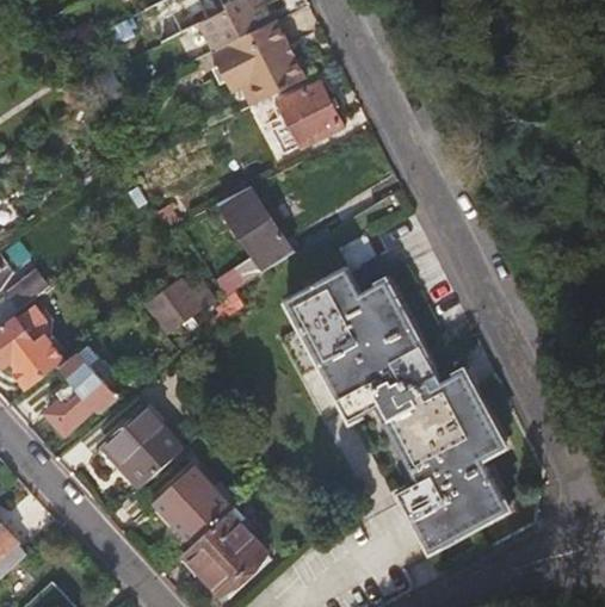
[(165,0),(143,12),(159,42),(201,20),(216,13),(209,0),(165,0)]
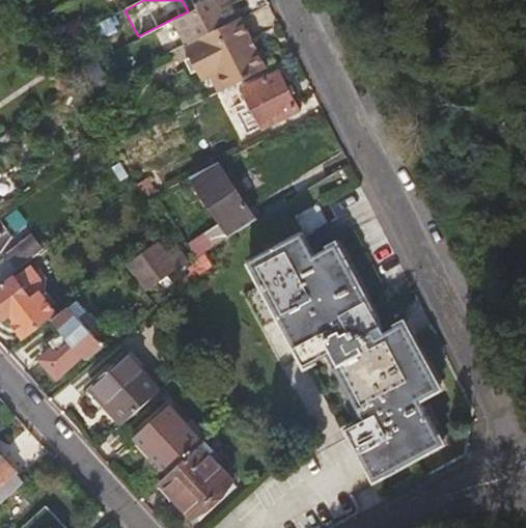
[(234,19),(224,0),(199,0),(195,2),(197,7),(188,11),(174,18),(188,43),(234,19)]
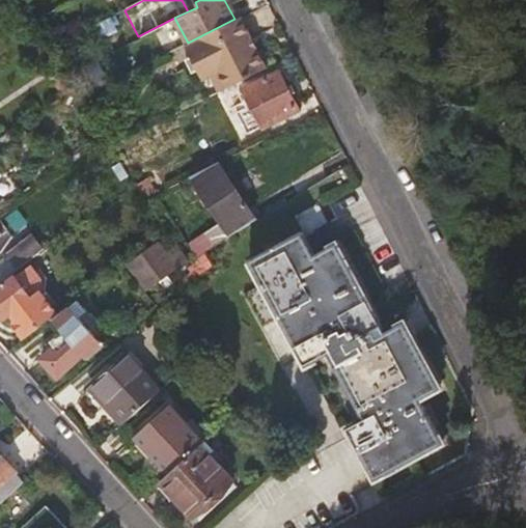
[(188,43),(185,44),(195,64),(210,75),(216,71),(227,65),(236,82),(266,66),(256,46),(253,47),(250,46),(248,45),(247,39),(249,36),(251,35),(241,16),(234,19),(188,43)]
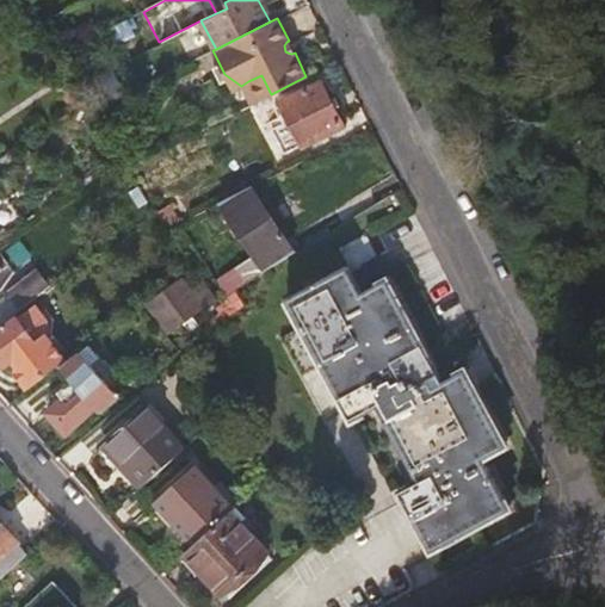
[(91,78),(100,92),(109,103),(123,95),(107,68),(91,78)]
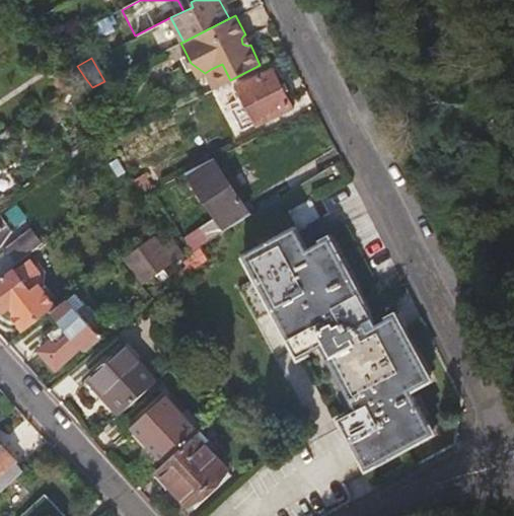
[(211,69),(220,85),(230,80),(222,64),(211,69)]
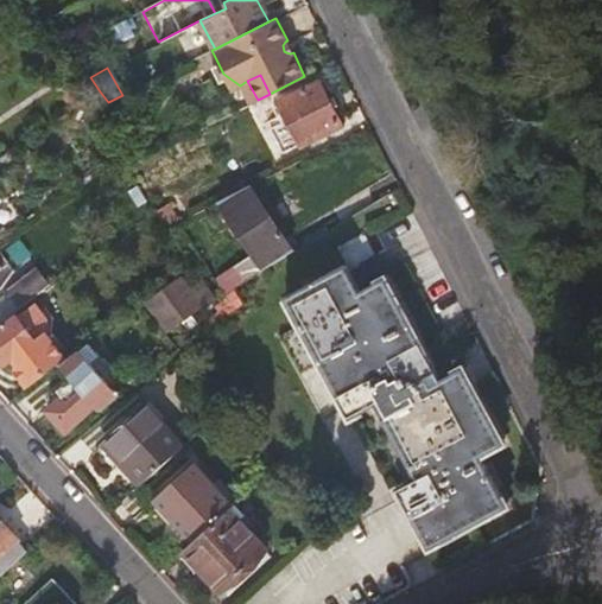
[(289,118),(280,121),(270,127),(283,151),(302,141),(304,145),(341,125),(318,83),(280,101),(280,103),(289,118)]
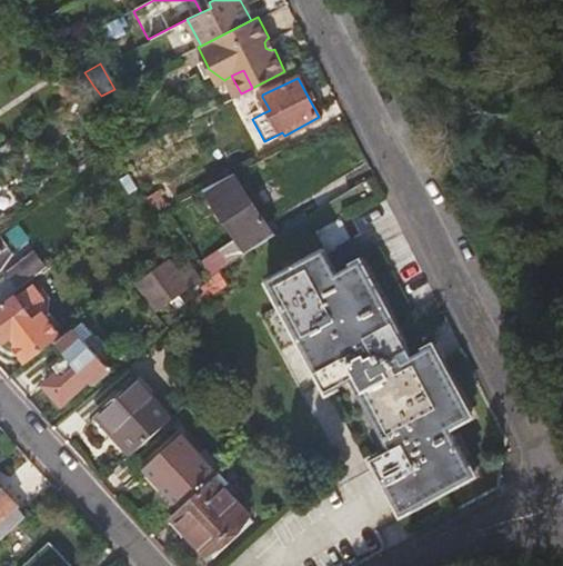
[(255,100),(262,113),(270,110),(262,97),(255,100)]
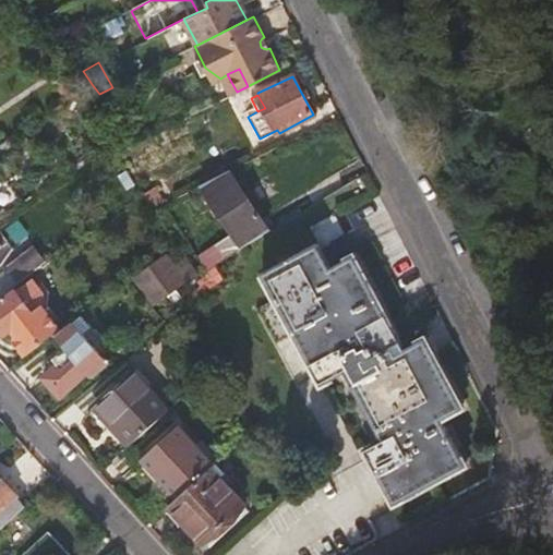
[(228,170),(200,184),(229,231),(218,239),(220,243),(215,248),(223,258),(266,231),(250,205),(243,195),(228,170)]
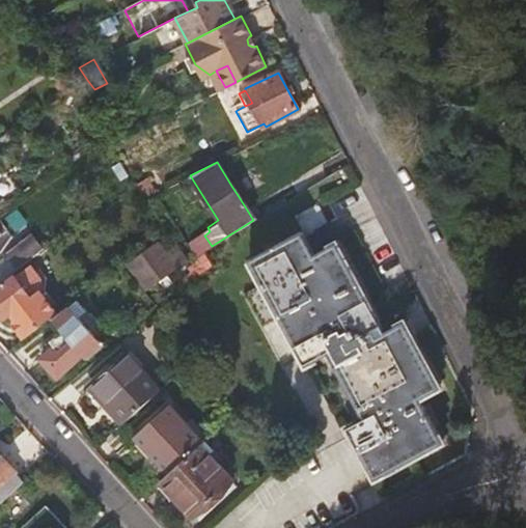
[(132,184),(134,187),(137,192),(142,199),(153,194),(141,177),(132,184)]
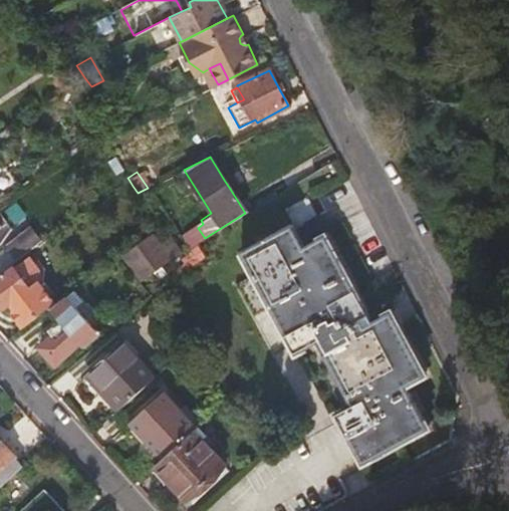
[(0,200),(15,190),(4,179),(0,175),(0,200)]
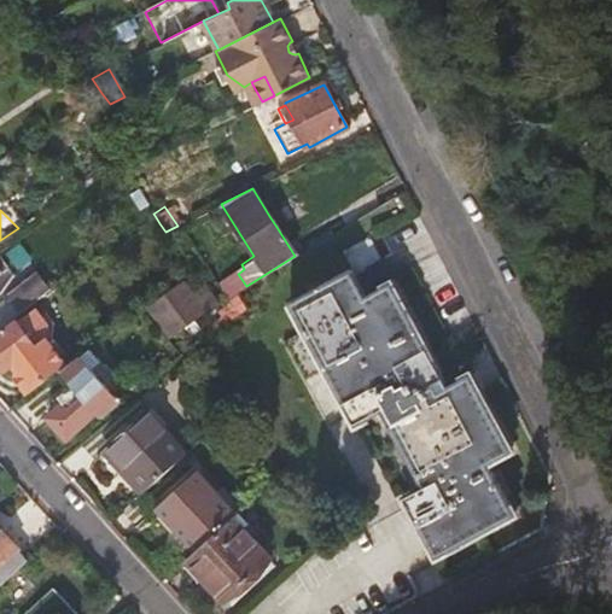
[(279,210),(269,216),(277,227),(286,221),(279,210)]
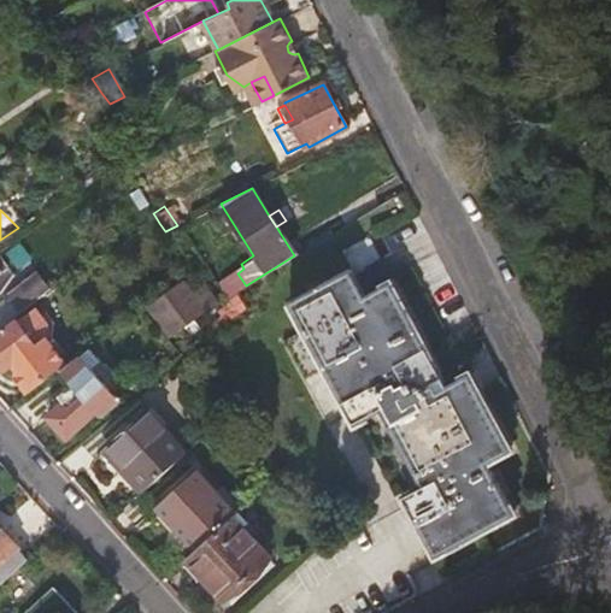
[(405,499),(436,555),(515,512),(488,461),(510,449),(468,371),(446,382),(391,278),(385,282),(372,261),(379,258),(366,235),(344,251),(352,264),(291,301),(356,425),(383,411),(426,487),(405,499)]
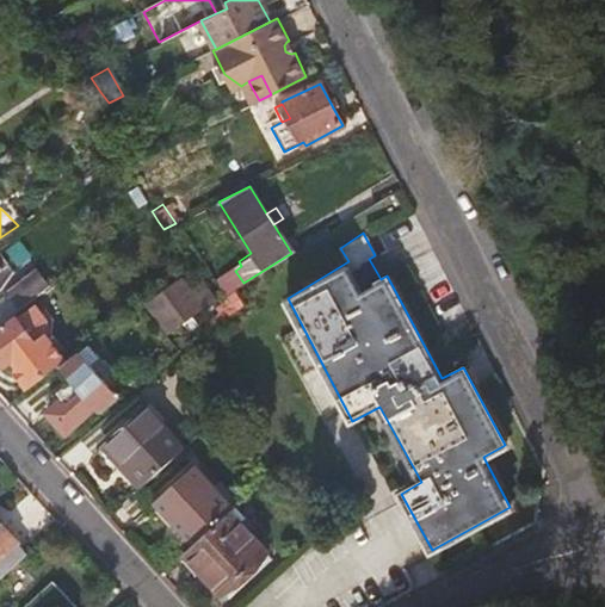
[(10,271),(26,264),(17,243),(0,252),(10,271)]
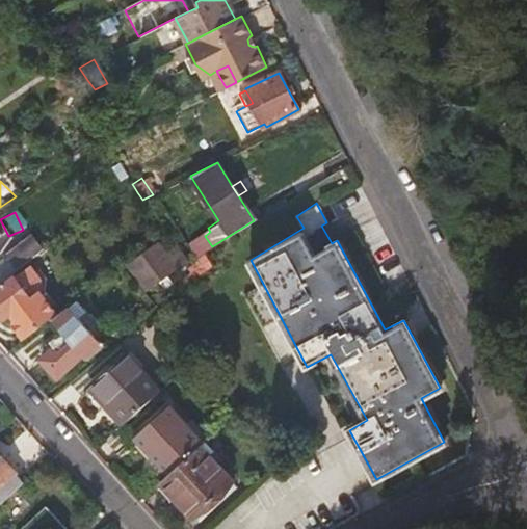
[(3,259),(14,273),(38,256),(28,240),(3,259)]
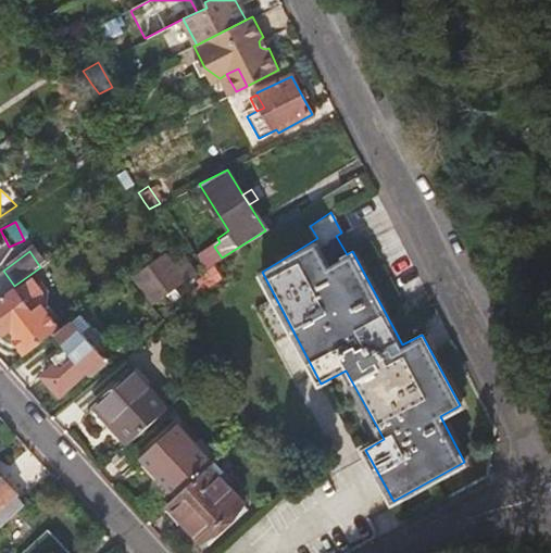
[(153,303),(164,296),(174,288),(184,280),(165,256),(135,278),(153,303)]
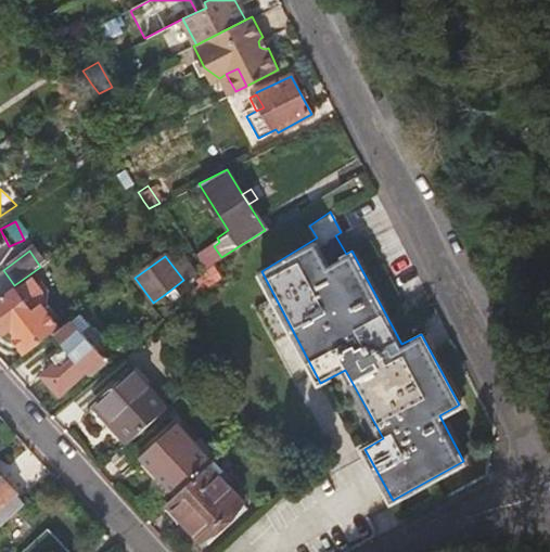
[(187,281),(199,299),(206,293),(194,276),(187,281)]
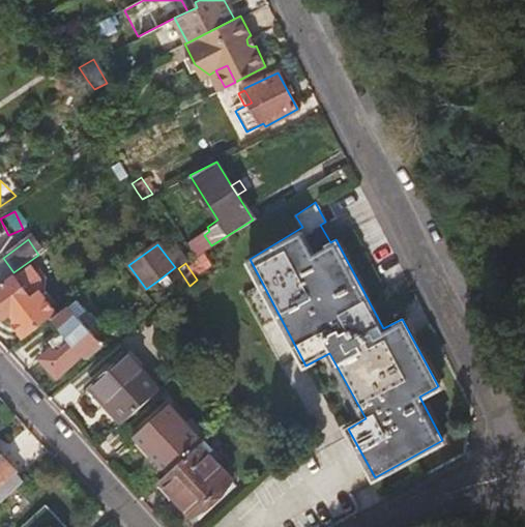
[(0,311),(4,308),(9,313),(16,322),(26,334),(27,334),(56,314),(39,292),(39,287),(39,284),(28,269),(10,282),(9,280),(0,286),(0,311)]
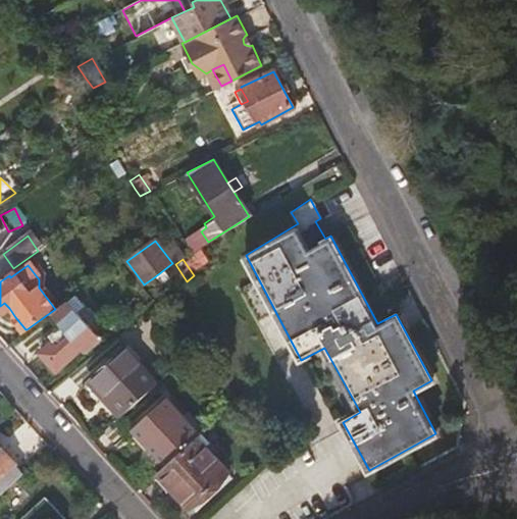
[(168,279),(163,270),(154,277),(160,286),(168,279)]
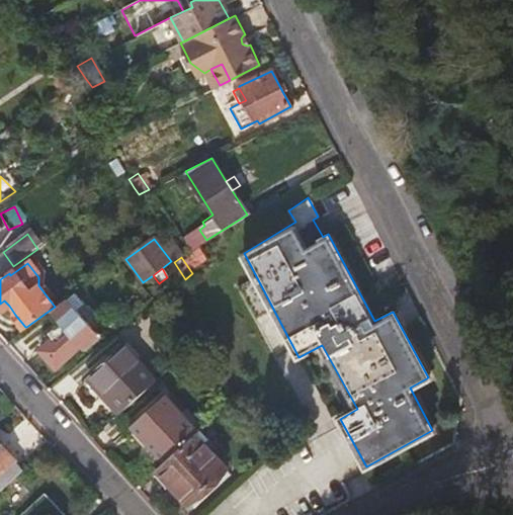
[(55,307),(58,305),(38,280),(38,285),(55,307)]
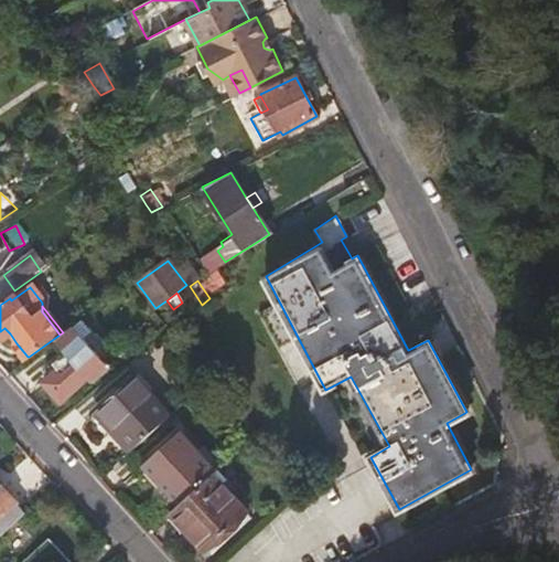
[(89,383),(107,370),(93,353),(78,338),(86,331),(78,322),(54,343),(61,351),(51,362),(56,369),(42,382),(58,401),(84,377),(89,383)]
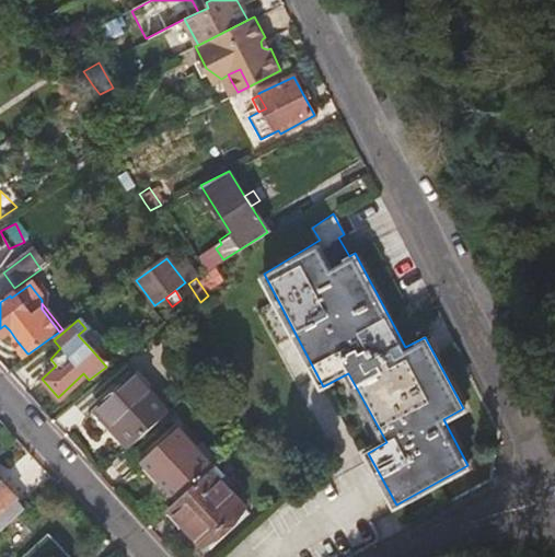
[(4,325),(0,328),(0,338),(10,331),(4,325)]
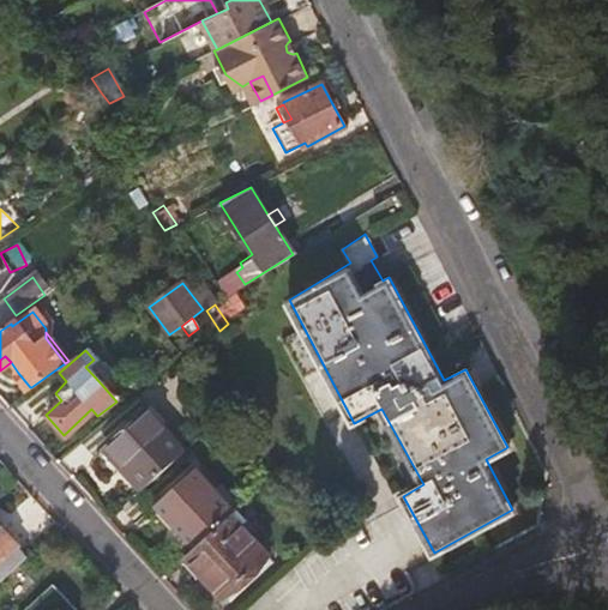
[(14,375),(25,392),(30,387),(18,373),(14,375)]
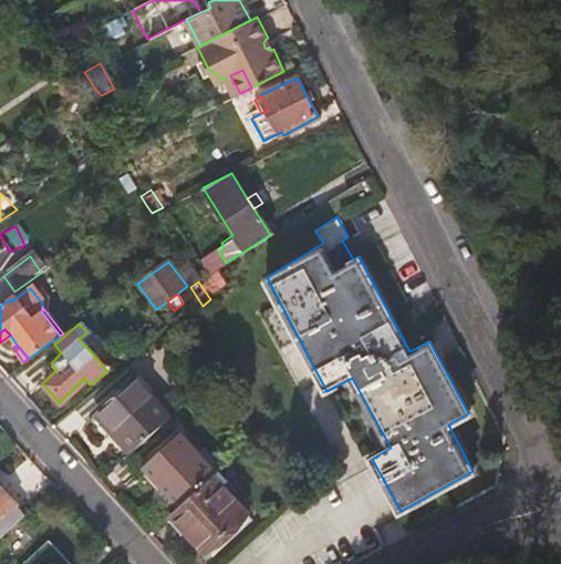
[(111,438),(124,453),(165,417),(128,376),(92,410),(114,433),(111,438)]
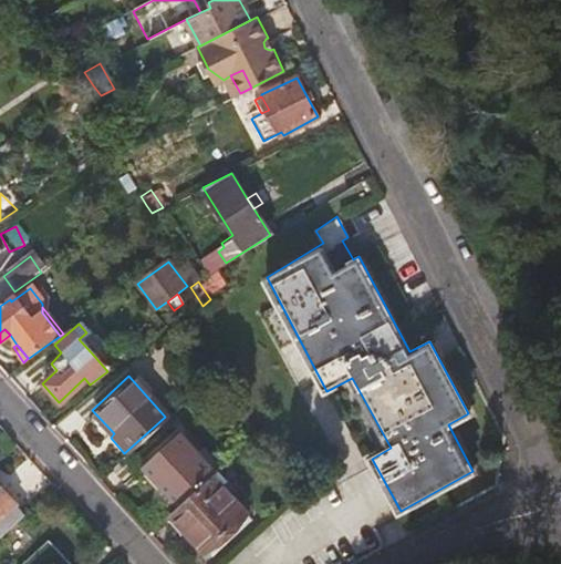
[(179,432),(145,463),(149,469),(146,472),(177,508),(211,475),(215,473),(197,453),(179,432)]
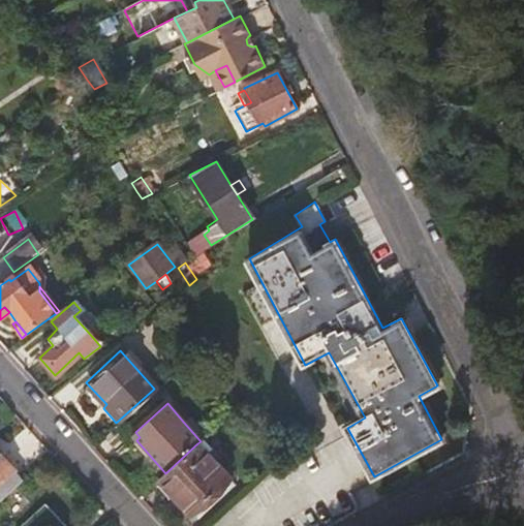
[(207,436),(190,418),(184,423),(201,441),(207,436)]
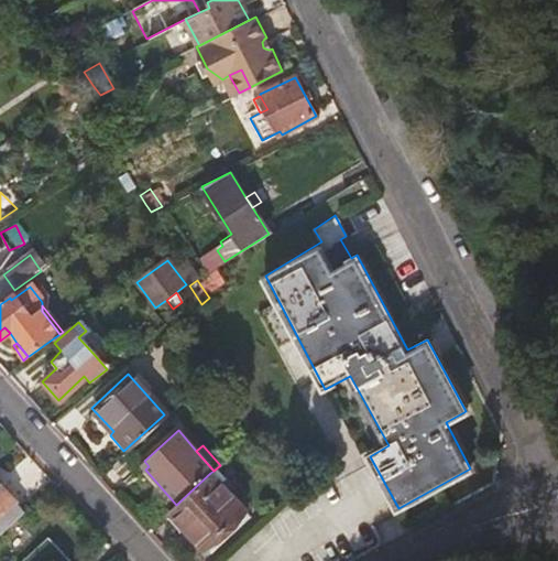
[(149,466),(144,461),(140,464),(145,470),(149,466)]
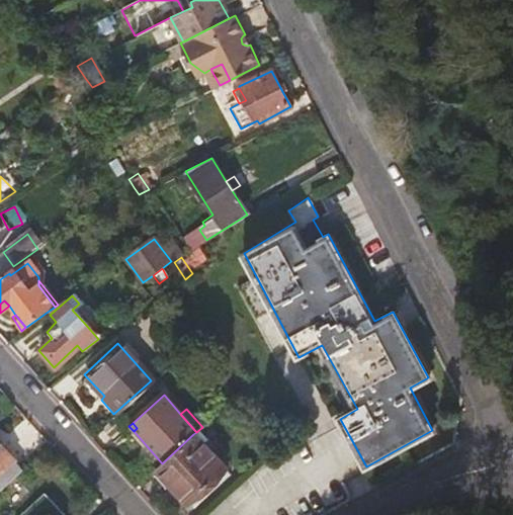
[(184,504),(225,468),(193,434),(162,463),(154,470),(184,504)]
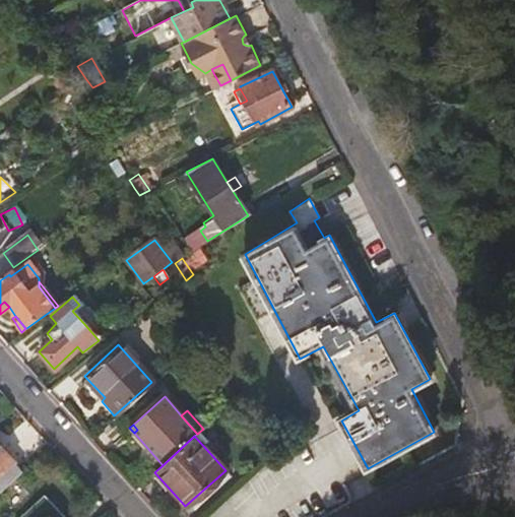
[(0,490),(21,470),(0,447),(0,490)]
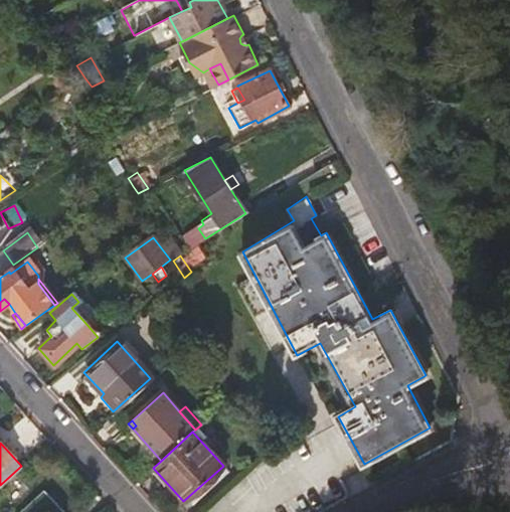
[(223,466),(183,501),(187,506),(226,470),(223,466)]
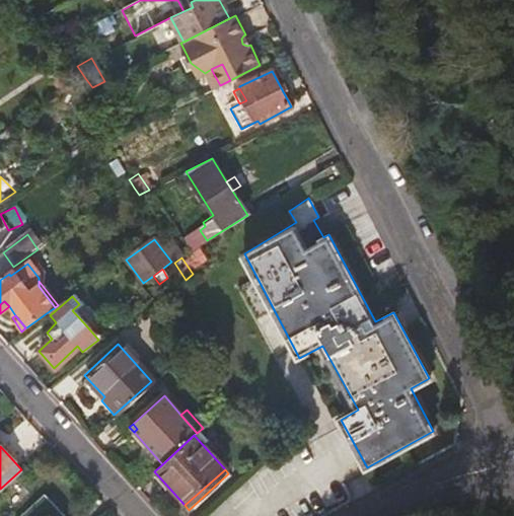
[(63,515),(43,492),(15,515),(63,515)]
